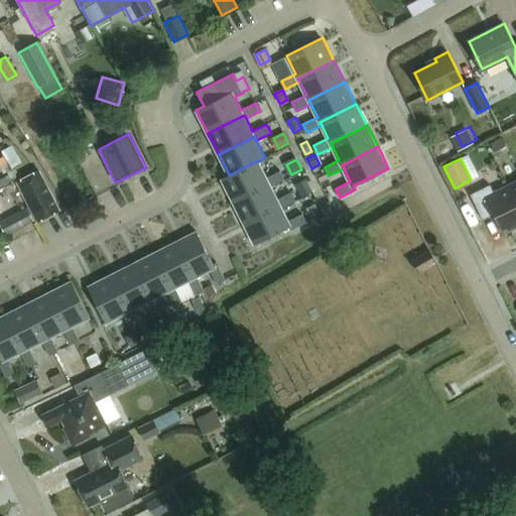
[(229,174),(222,178),(233,201),(269,182),(270,185),(285,178),(280,170),(266,177),(258,161),(258,160),(229,175),(229,174)]
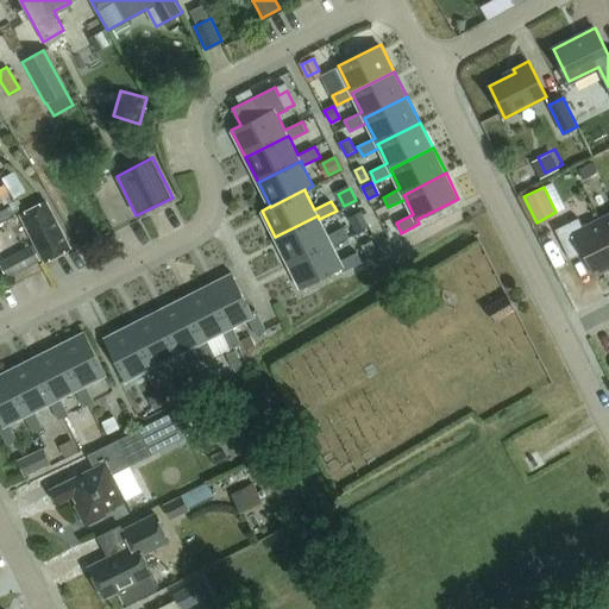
[(46,201),(20,213),(45,261),(70,248),(46,201)]
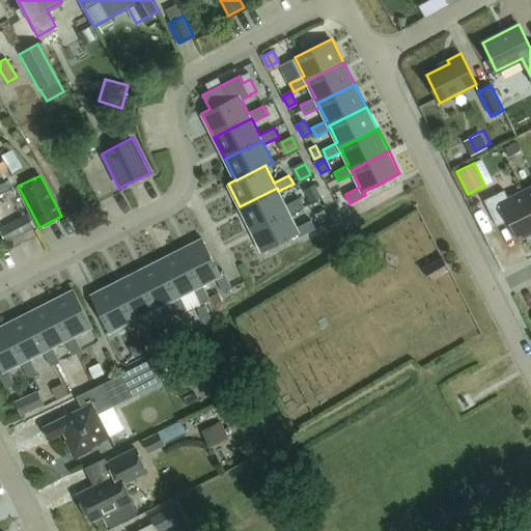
[(277,188),(240,206),(251,228),(288,210),(289,214),(304,206),(300,197),(285,204),(278,191),(277,188)]
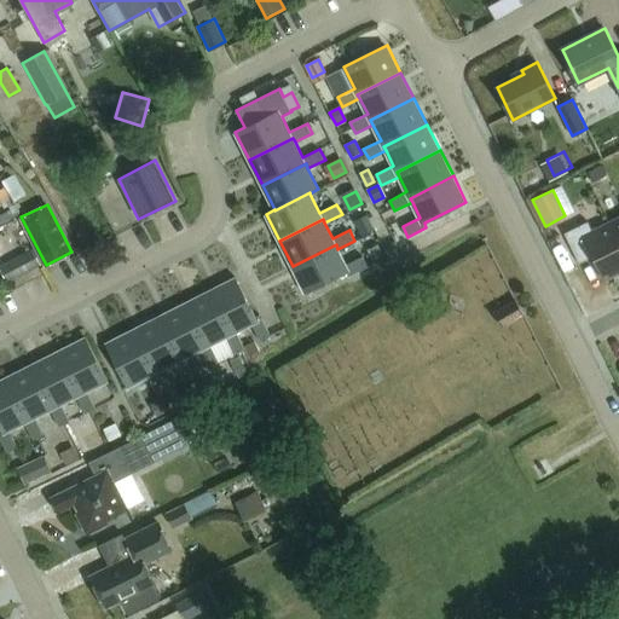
[(375,230),(369,219),(358,224),(363,236),(375,230)]
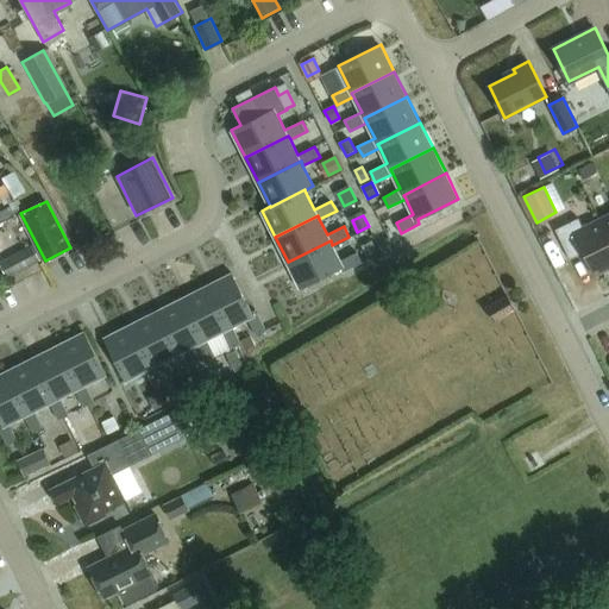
[(608,268),(608,234),(601,218),(583,226),(579,218),(556,228),(570,258),(583,252),(595,276),(608,268)]
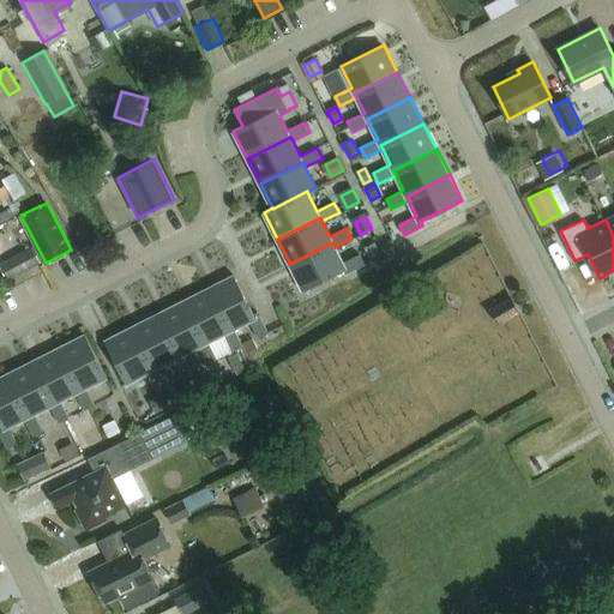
[(333,242),(290,264),(304,290),(344,269),(347,274),(365,264),(360,253),(343,263),(335,247),(333,242)]
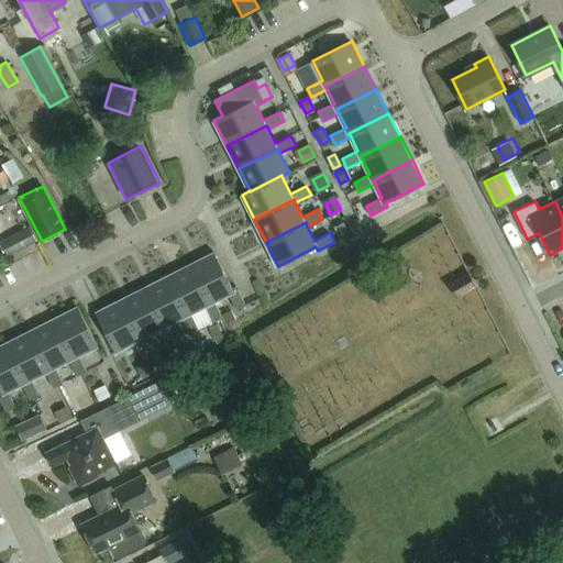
[(349,232),(344,222),(334,228),(340,236),(349,232)]
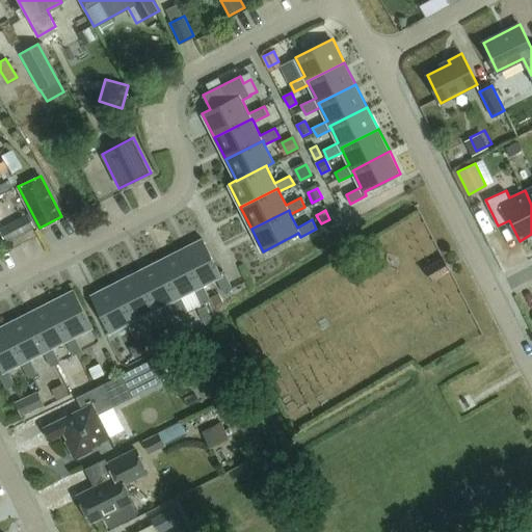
[(26,214),(0,227),(0,235),(4,243),(33,228),(26,214)]
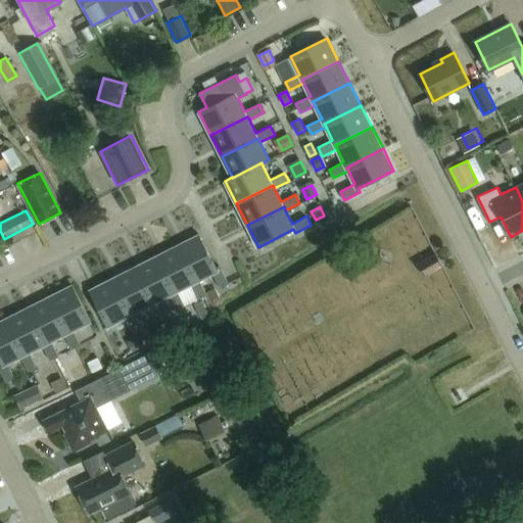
[(199,234),(178,245),(196,281),(199,280),(212,273),(221,288),(229,283),(222,268),(218,270),(199,234)]
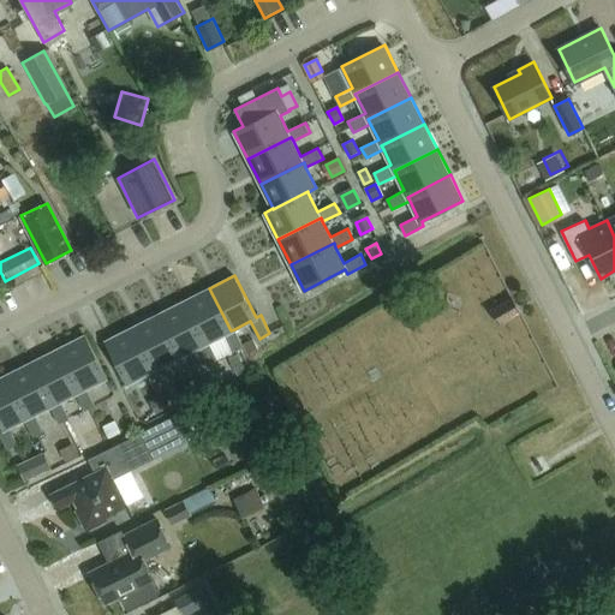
[(231,330),(209,288),(184,302),(206,344),(209,342),(218,359),(244,346),(234,329),(231,330)]
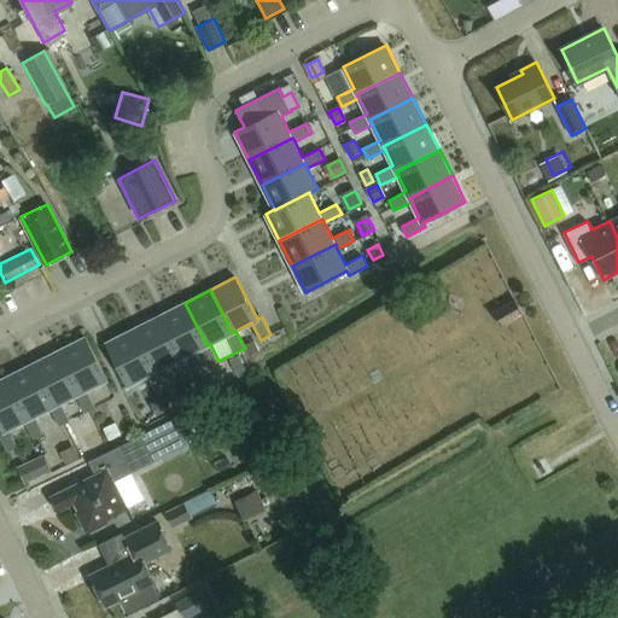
[(514,299),(493,312),(501,325),(522,313),(514,299)]
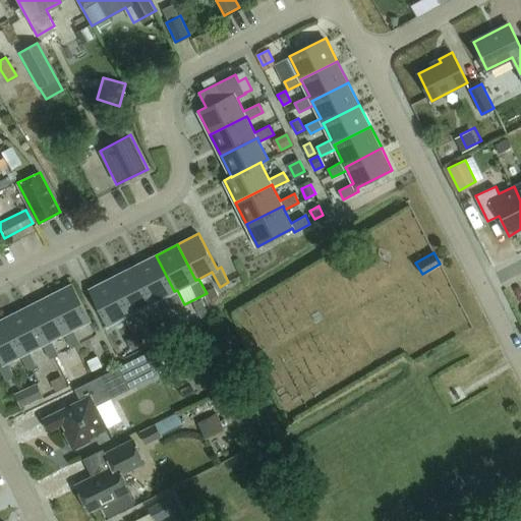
[(156,255),(133,267),(152,302),(156,300),(169,294),(176,308),(184,304),(177,290),(174,291),(156,255)]
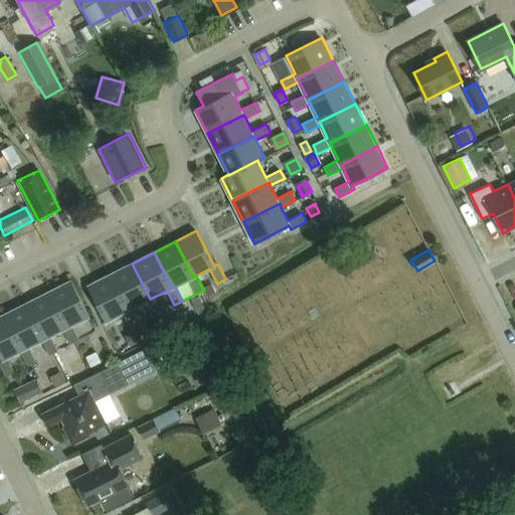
[(132,264),(111,275),(129,310),(132,308),(145,302),(152,316),(161,312),(154,297),(150,299),(132,264)]
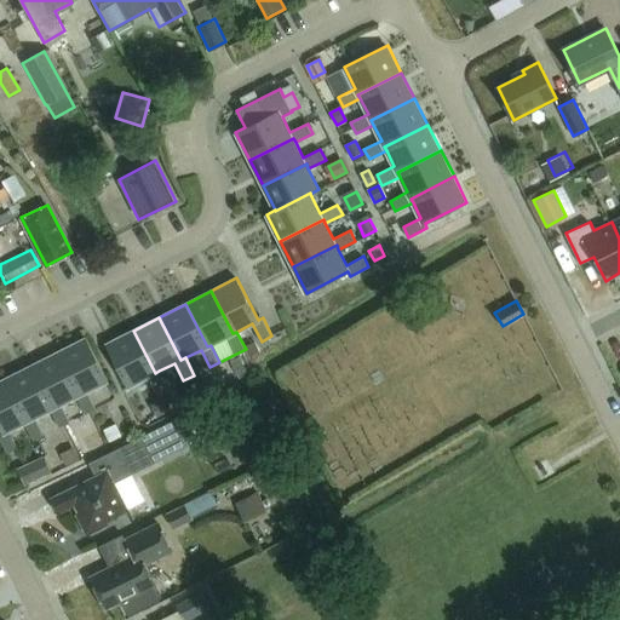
[(133,331),(105,344),(127,386),(149,377),(158,394),(168,389),(159,371),(155,373),(133,331)]
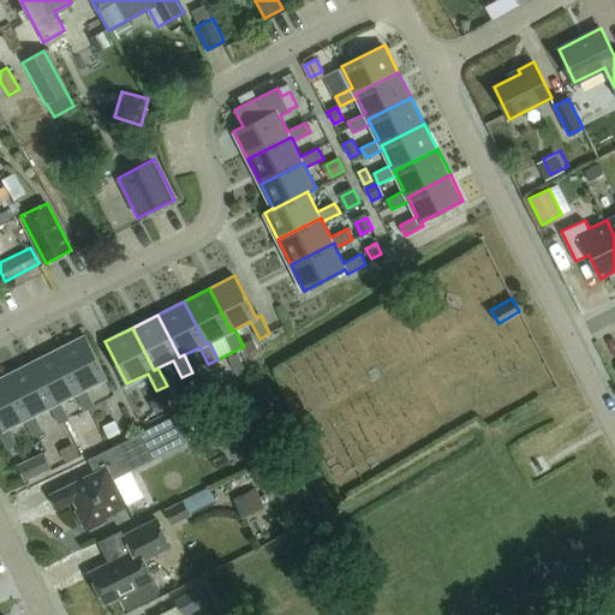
[(85,335),(59,348),(81,392),(76,393),(85,411),(95,405),(87,388),(107,377),(85,335)]
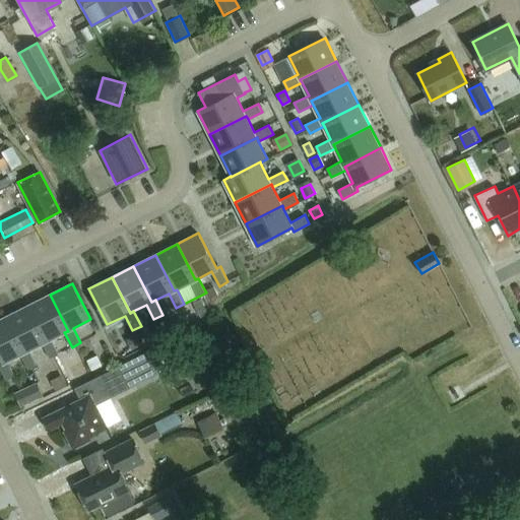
[(218,295),(214,287),(206,291),(209,299),(218,295)]
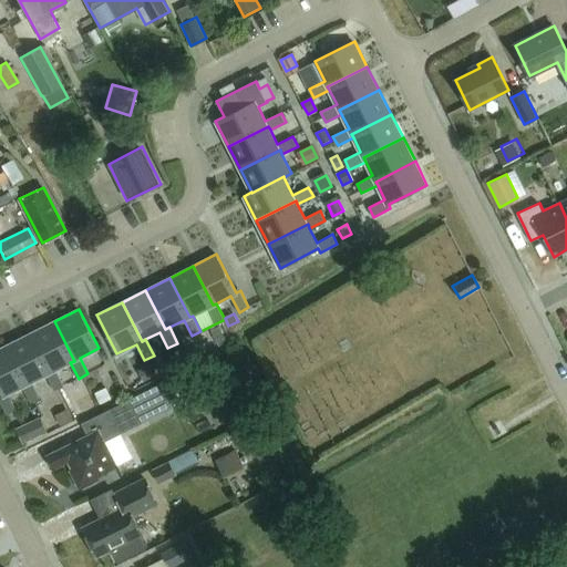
[(54,321),(30,333),(50,372),(47,374),(54,390),(64,385),(57,370),(70,362),(74,361),(54,321)]
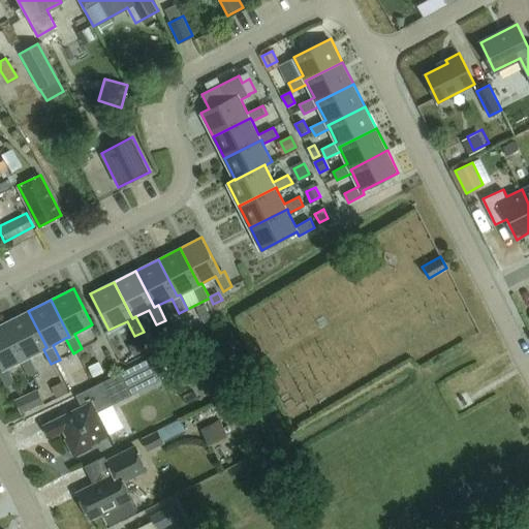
[(205,304),(196,308),(205,322),(212,318),(205,304)]
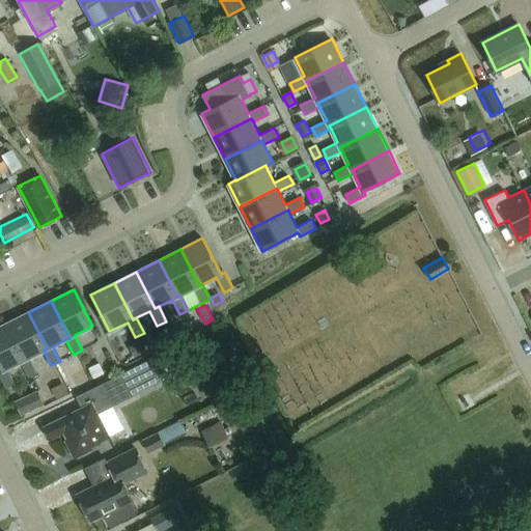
[(28,312),(6,324),(25,360),(22,362),(29,376),(37,372),(30,358),(44,351),(47,348),(28,312)]
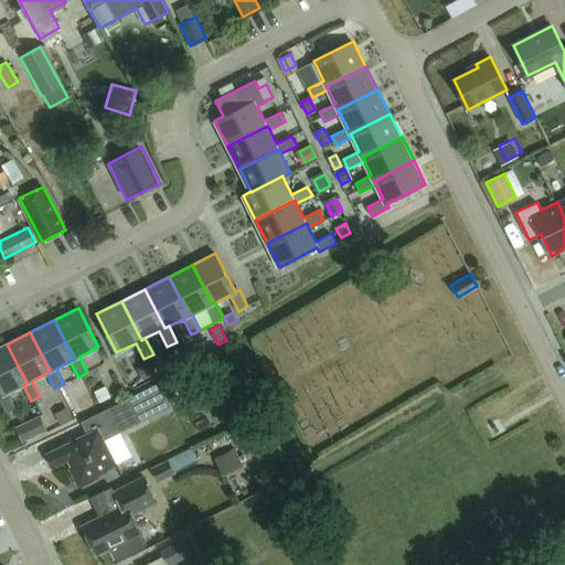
[(7,344),(0,347),(0,388),(2,394),(0,395),(0,398),(7,413),(17,408),(9,392),(23,385),(27,383),(7,344)]
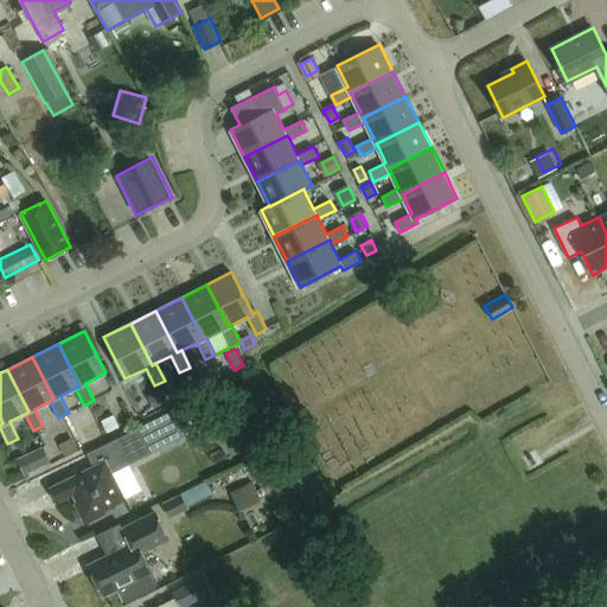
[(205,383),(199,370),(187,376),(195,389),(205,383)]
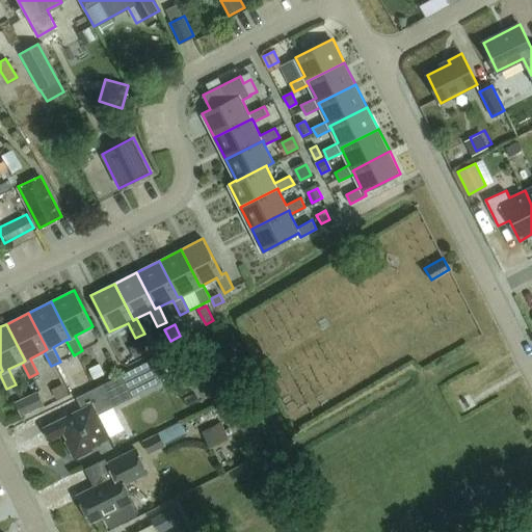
[(142,353),(138,344),(131,347),(136,356),(142,353)]
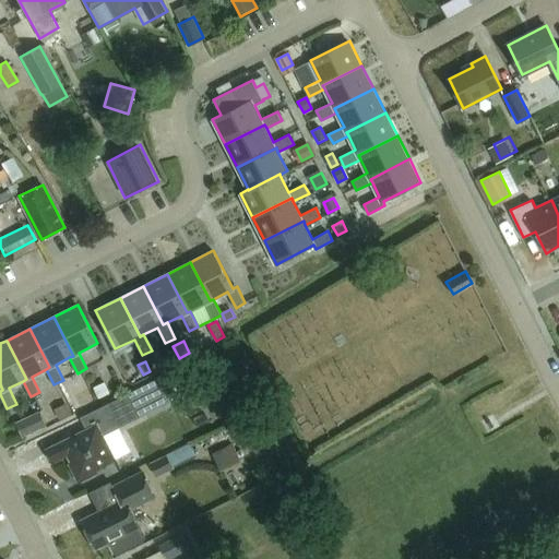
[(109,393),(105,382),(94,388),(99,397),(109,393)]
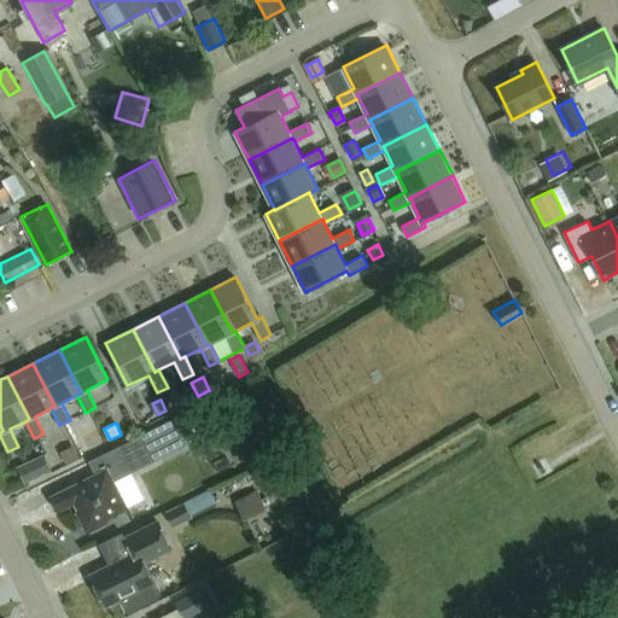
[(128,508),(115,482),(155,461),(143,436),(89,462),(95,474),(52,496),(59,511),(75,502),(79,511),(76,512),(87,532),(108,522),(106,519),(128,508)]
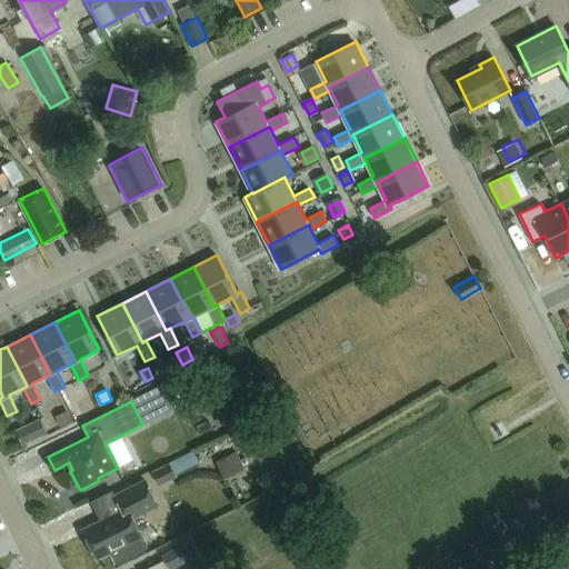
[(503,403),(486,411),(491,423),(509,416),(503,403)]
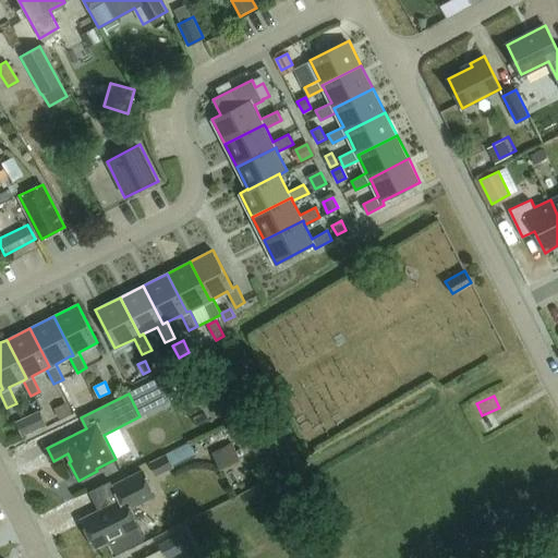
[(72,413),(68,405),(56,411),(60,419),(72,413)]
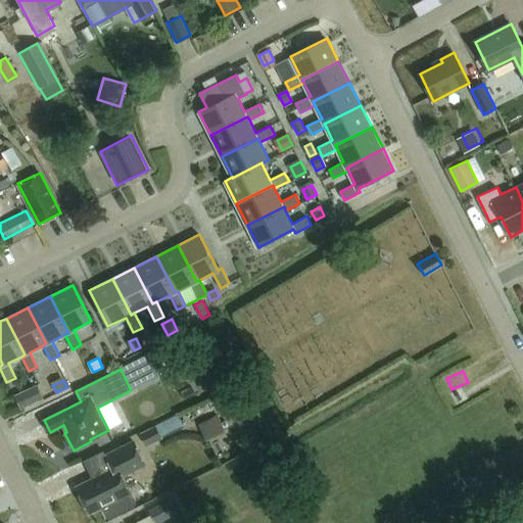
[(20,409),(43,397),(37,385),(14,395),(20,409)]
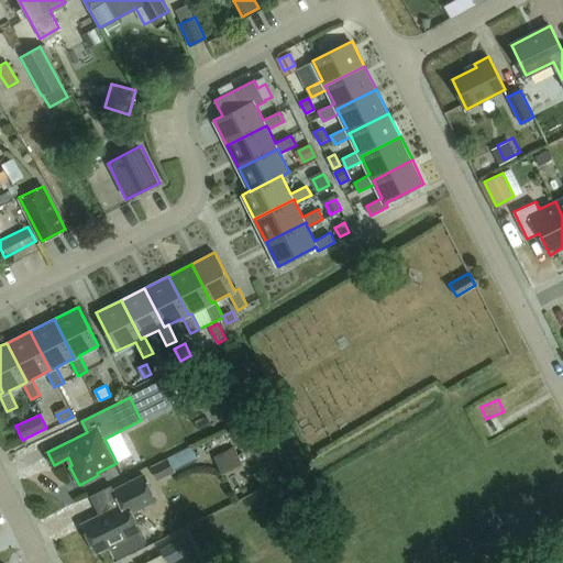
[(236,444),(219,454),(236,486),(254,476),(236,444)]
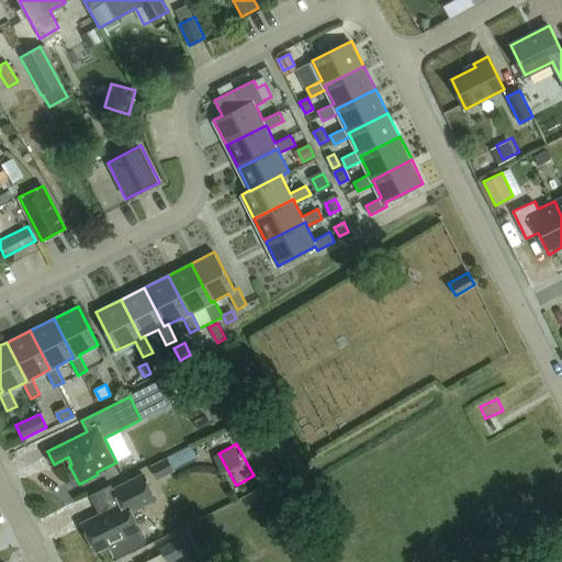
[(191,445),(168,457),(150,465),(158,480),(175,471),(198,460),(191,445)]
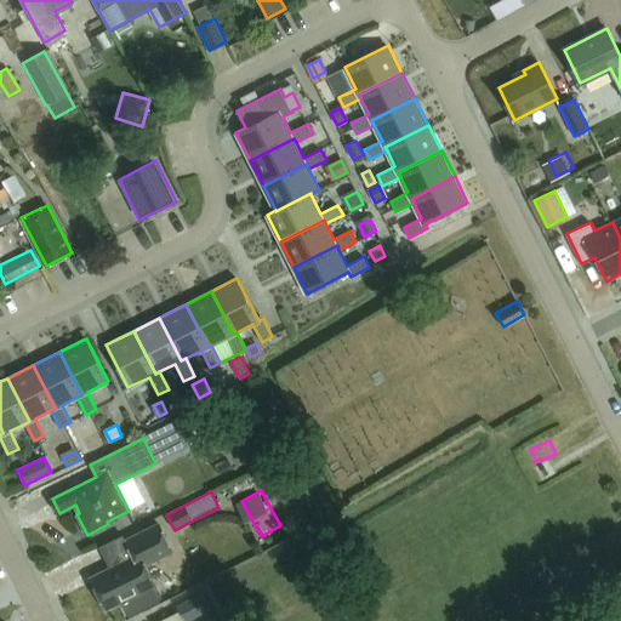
[(146,565),(174,552),(159,523),(126,539),(134,556),(91,576),(107,609),(120,603),(125,613),(161,596),(146,565)]
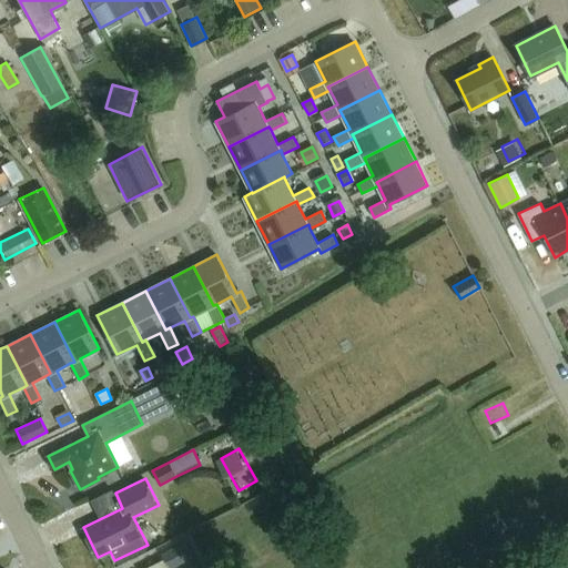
[(162,553),(165,559),(169,567),(171,567),(194,558),(186,541),(162,553)]
